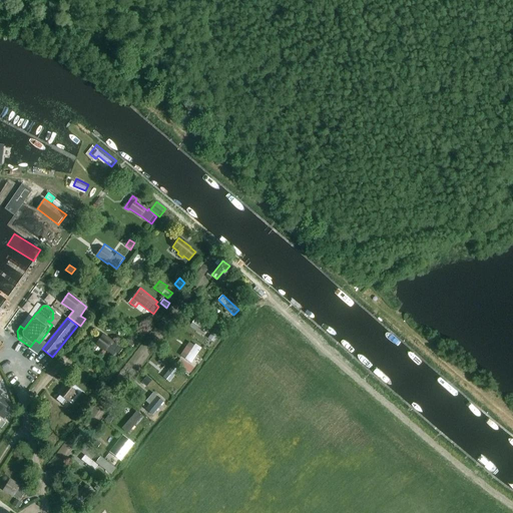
[(218,326),(211,337),(217,341),(224,330),(218,326)]
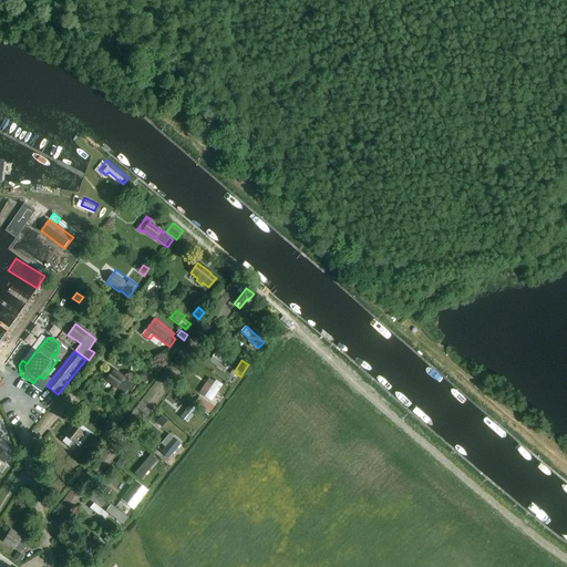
[(135,387),(130,382),(114,370),(106,380),(125,393),(129,390),(131,392),(135,387)]
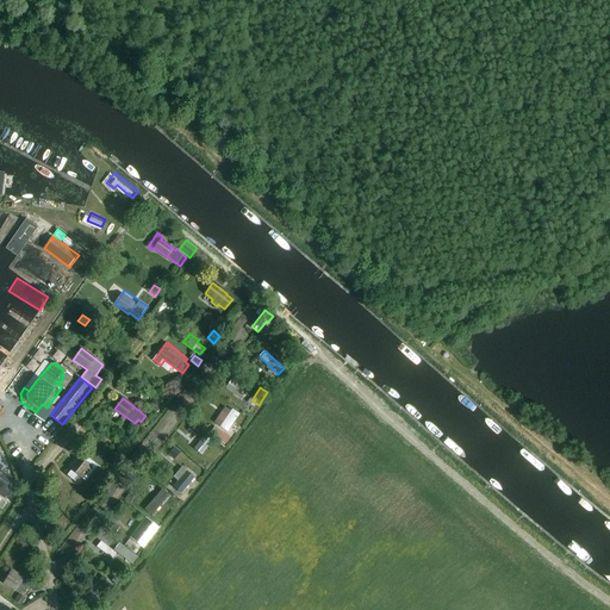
[(163,408),(157,403),(153,409),(159,414),(163,408)]
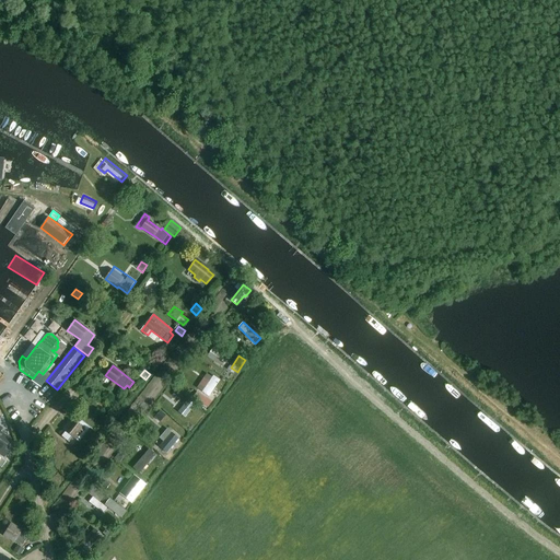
[(209,375),(203,383),(210,386),(207,391),(214,396),(225,377),(218,373),(214,378),(209,375)]
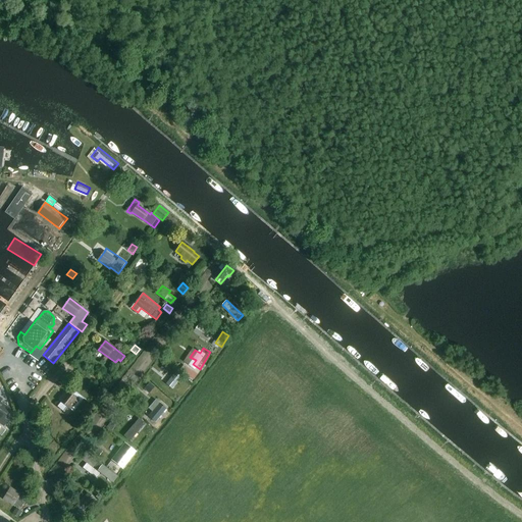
[(173,365),(169,370),(179,378),(184,373),(173,365)]
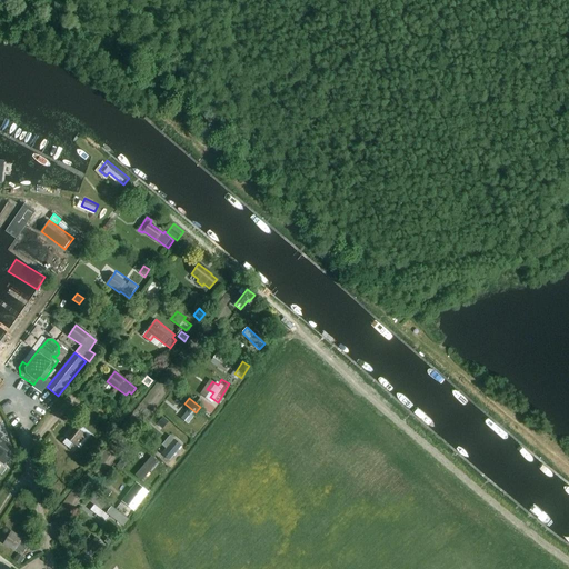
[(215,408),(200,398),(197,403),(211,413),(215,408)]
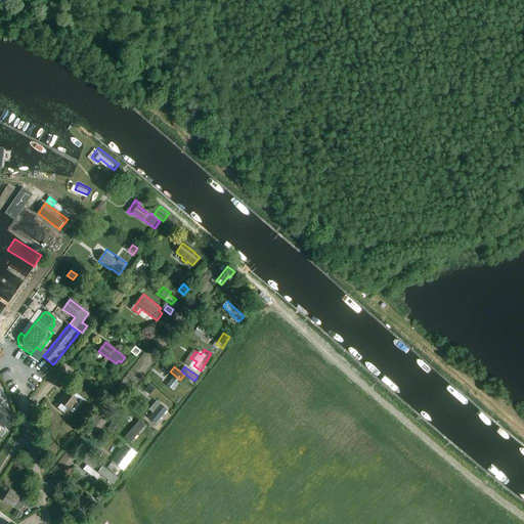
[(175,390),(179,384),(163,373),(160,379),(175,390)]
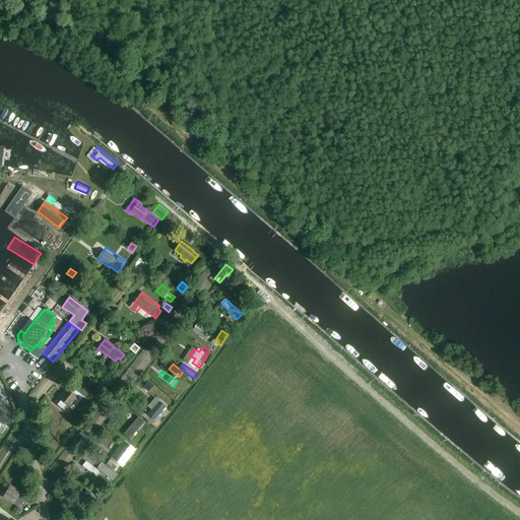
[(89,387),(92,383),(87,379),(84,383),(89,387)]
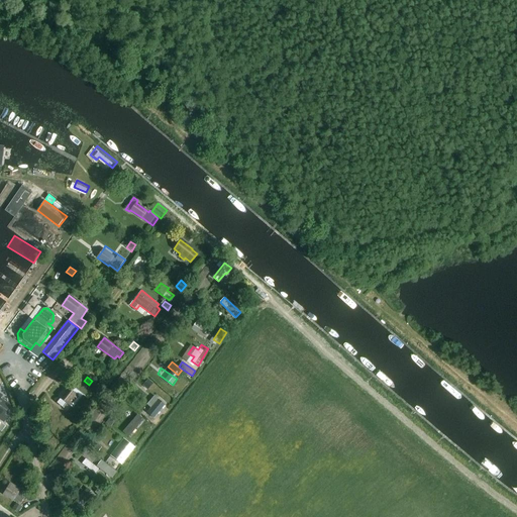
[(143,385),(146,389),(152,383),(148,379),(143,385)]
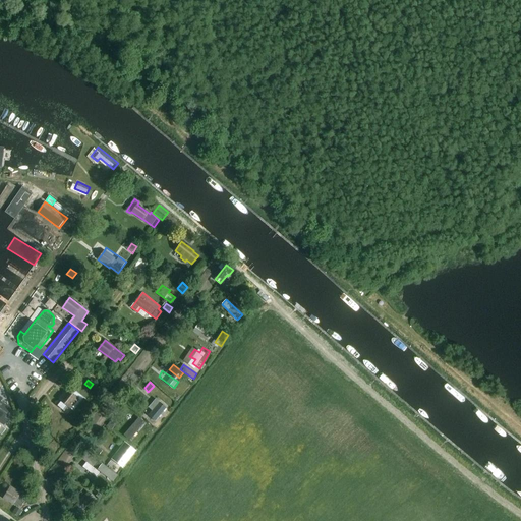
[(58,401),(71,410),(73,407),(76,409),(84,397),(69,386),(58,401)]
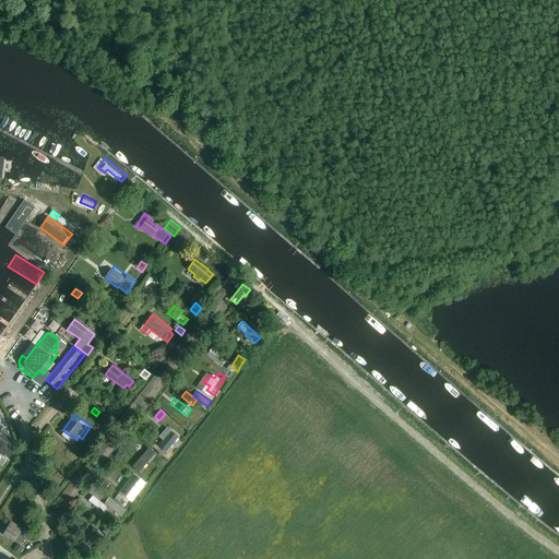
[(3,427),(0,425),(0,452),(4,455),(9,451),(4,448),(11,438),(0,431),(3,427)]
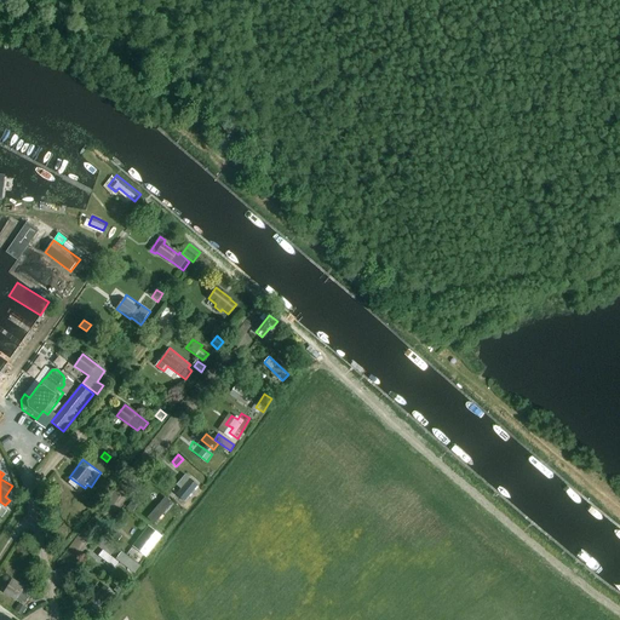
[(190,478),(177,495),(185,501),(199,486),(190,478)]
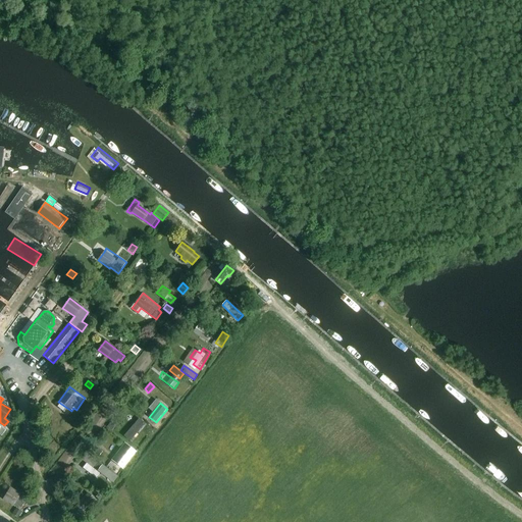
[(135,425),(148,436),(157,427),(143,415),(135,425)]
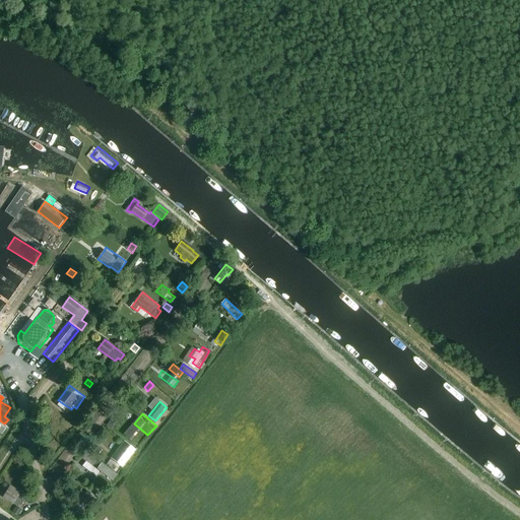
[(112,429),(115,424),(110,420),(107,426),(112,429)]
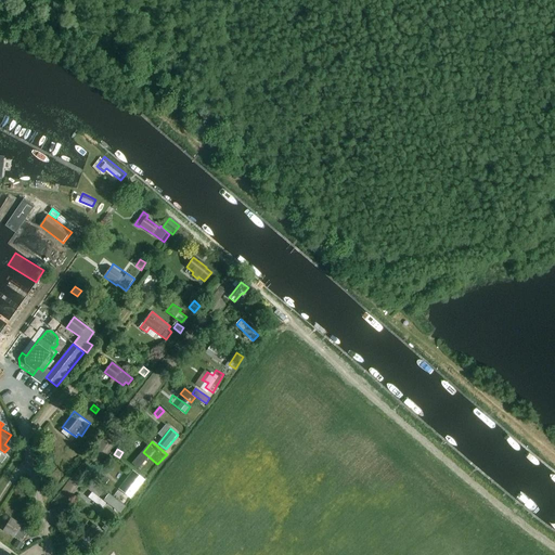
[(100,473),(95,479),(101,483),(105,477),(100,473)]
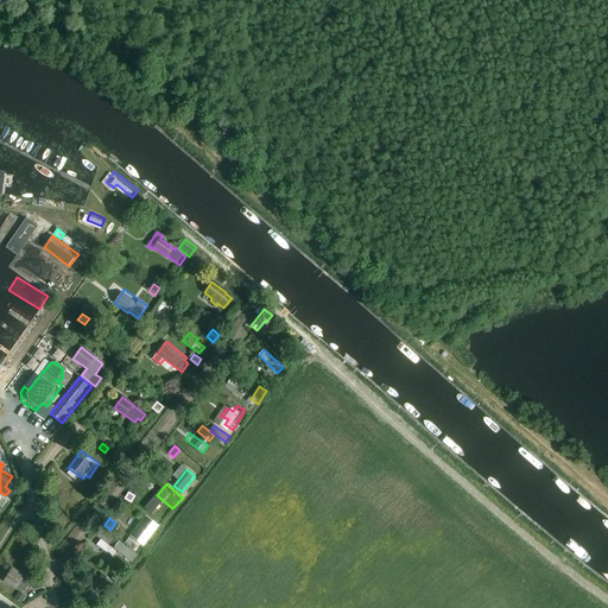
[(159,527),(149,519),(144,526),(133,539),(140,544),(144,546),(159,527)]
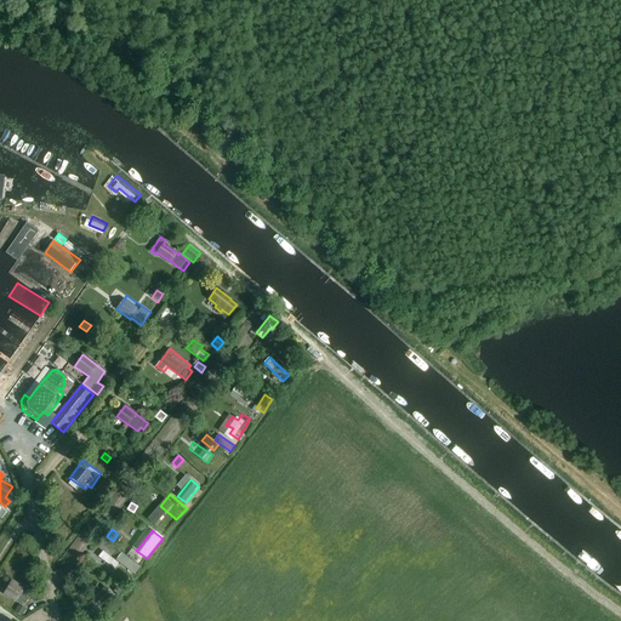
[(108,548),(103,554),(117,567),(127,553),(121,548),(115,556),(108,548)]
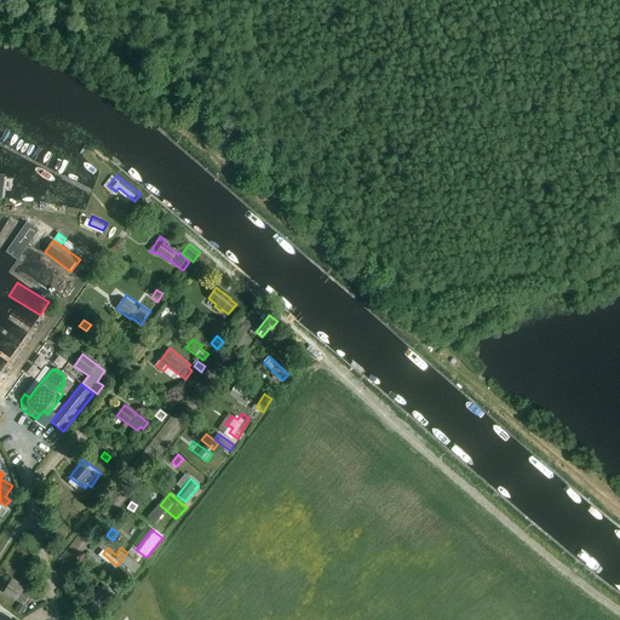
[(12,579),(5,592),(22,602),(27,593),(30,596),(33,591),(29,589),(12,579)]
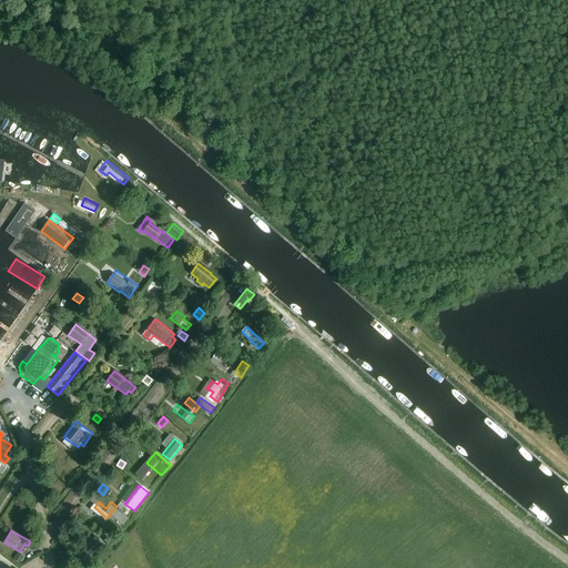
[(95,536),(85,548),(92,555),(103,543),(95,536)]
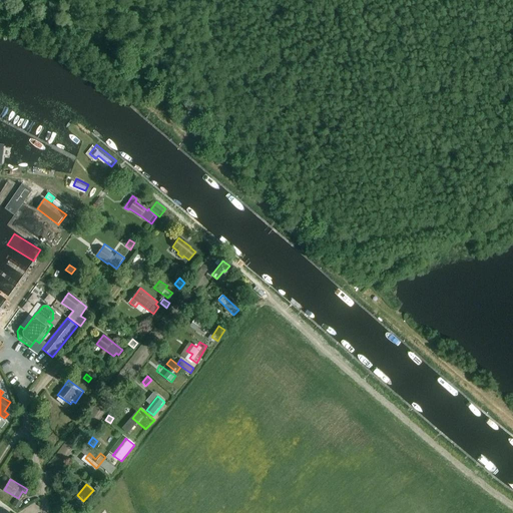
[(18,510),(23,503),(16,499),(12,506),(18,510)]
